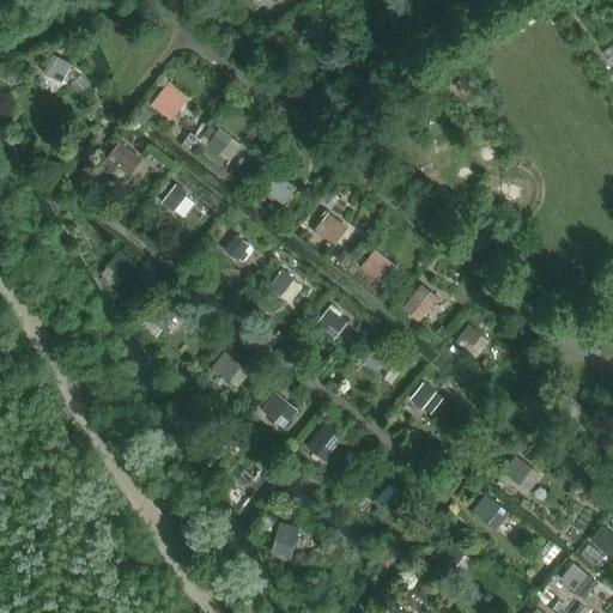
[(307,17),(302,36),(322,41),(327,23),(307,17)]
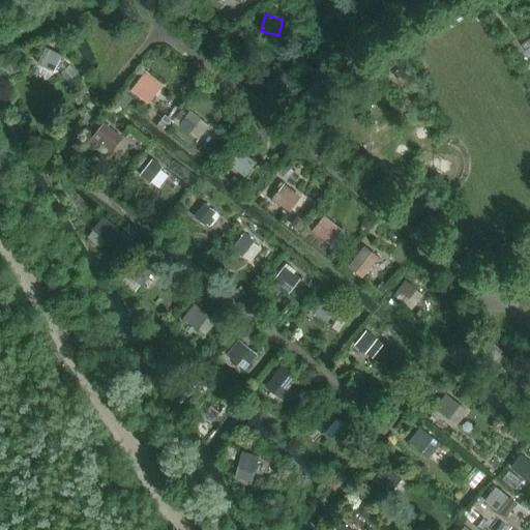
[(54,72),(62,55),(46,48),(37,65),(54,72)]
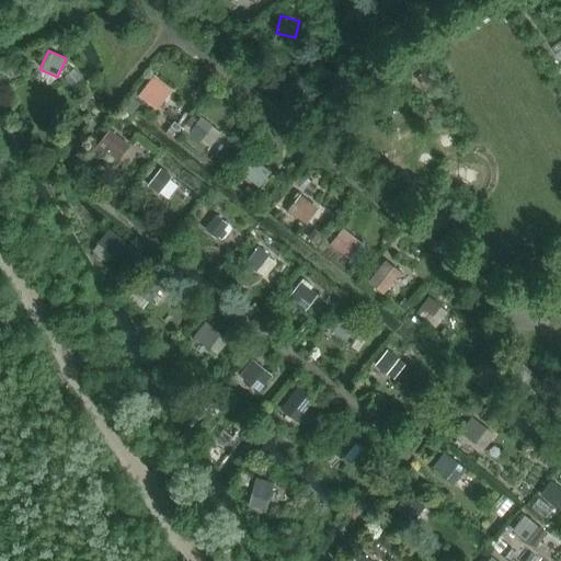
[(155,76),(139,95),(158,110),(173,90),(155,76)]
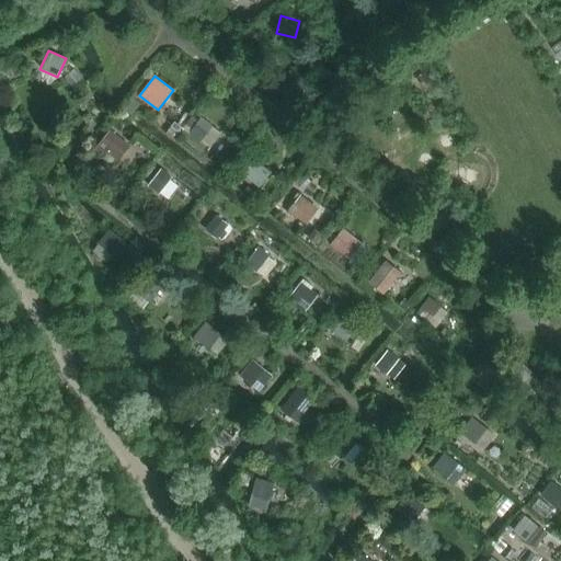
[(191,132),(201,140),(213,125),(203,117),(191,132)]
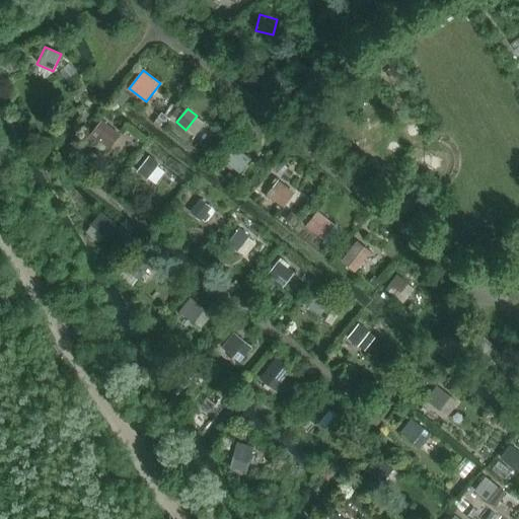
[(103,120),(88,138),(95,144),(99,140),(109,148),(121,135),(103,120)]
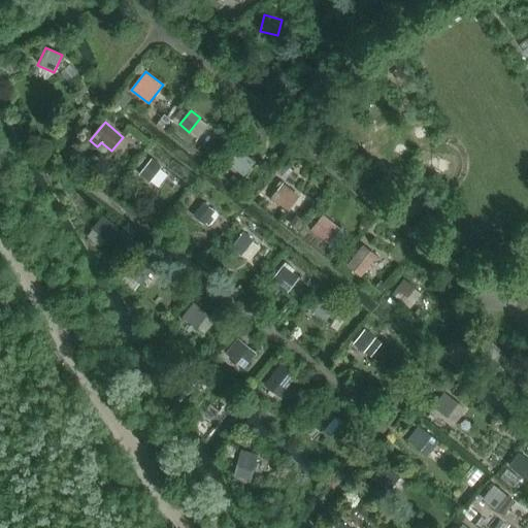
[(244,176),(255,163),(239,151),(229,164),(244,176)]
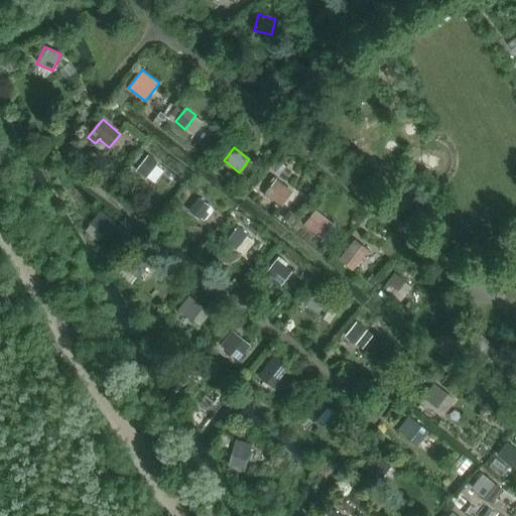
[(147,179),(160,163),(149,154),(136,171),(147,179)]
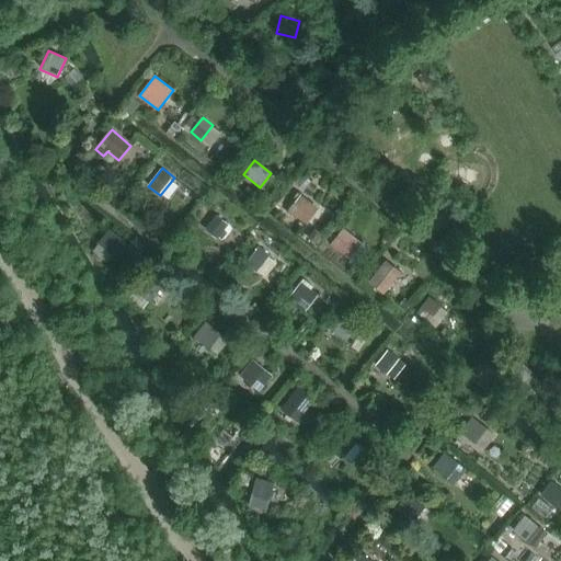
[(306,226),(318,210),(300,196),(288,212),(306,226)]
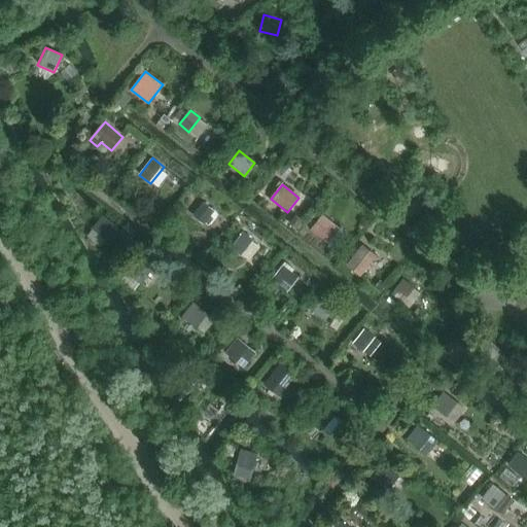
[(204,203),(194,215),(203,223),(213,211),(204,203)]
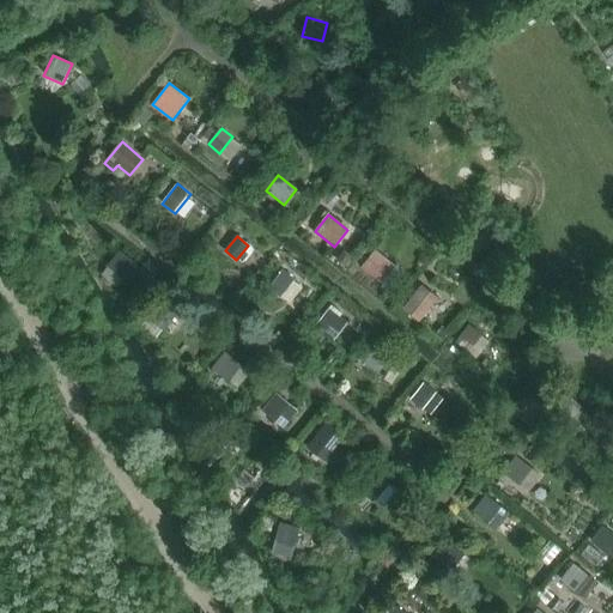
[(137,262),(120,250),(108,266),(123,278),(137,262)]
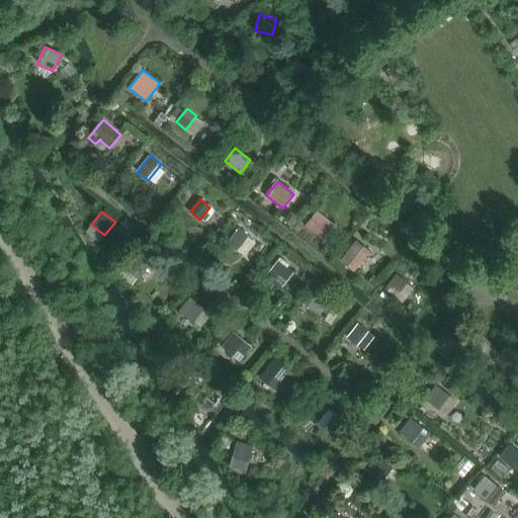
[(322,240),(333,225),(317,211),(306,227),(322,240)]
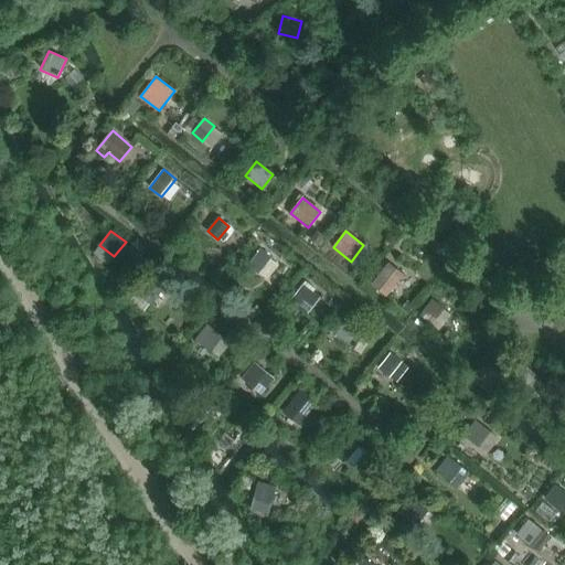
[(259,275),(272,259),(272,258),(262,249),(248,265),(259,275)]
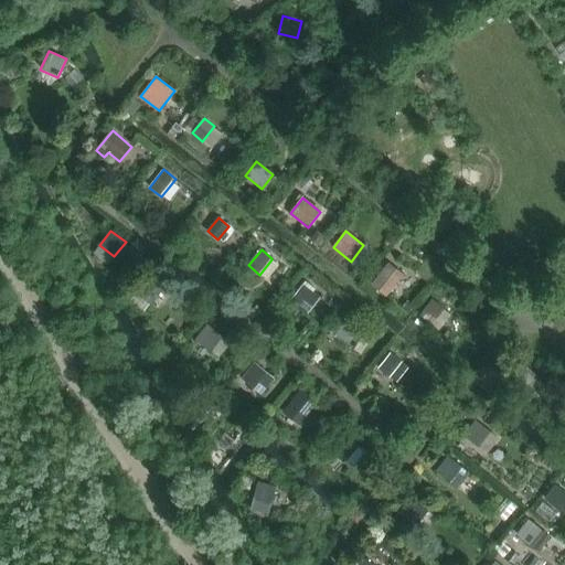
[(386,297),(404,275),(388,264),(372,286),(386,297)]
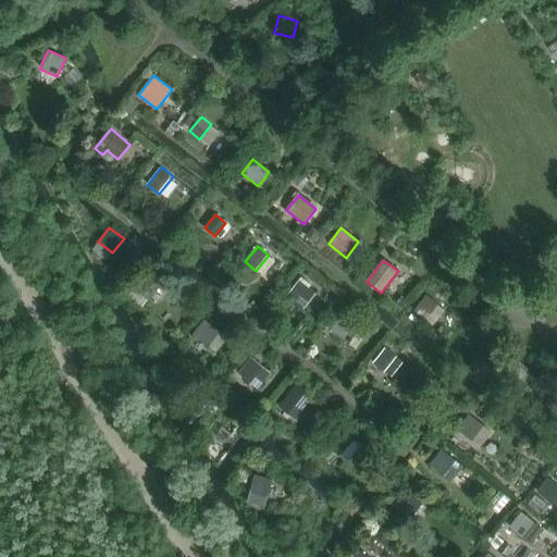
[(135,288),(150,300),(161,286),(146,274),(135,288)]
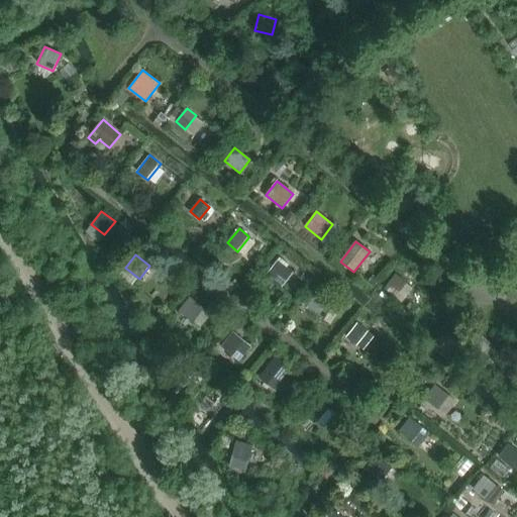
[(278,283),(289,269),(279,260),(267,275),(278,283)]
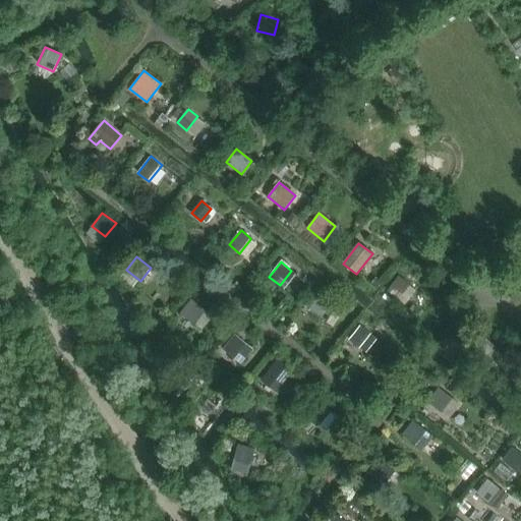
[(416,290),(399,276),(387,291),(404,305),(416,290)]
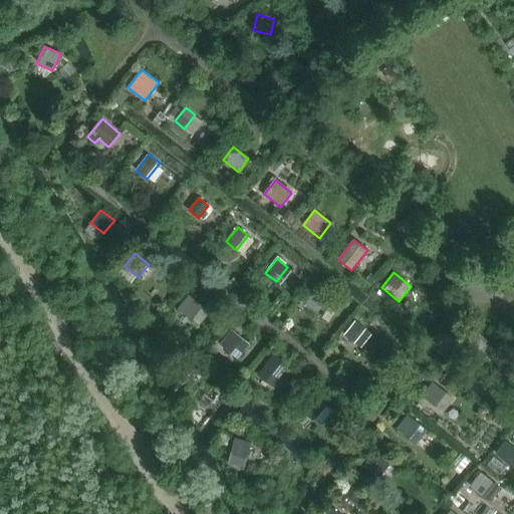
[(324,297),(314,289),(304,302),(314,310),(324,297)]
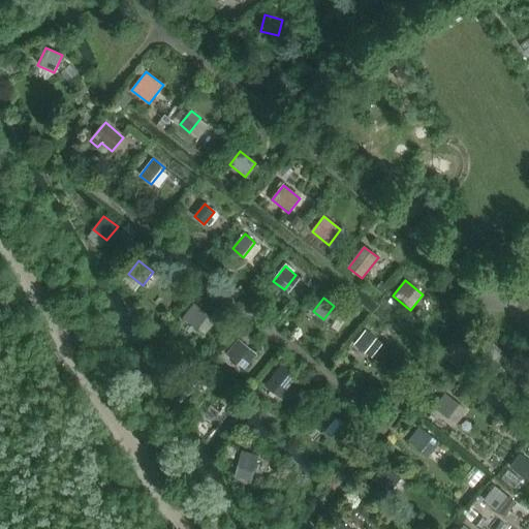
[(216,321),(194,304),(184,318),(206,336),(216,321)]
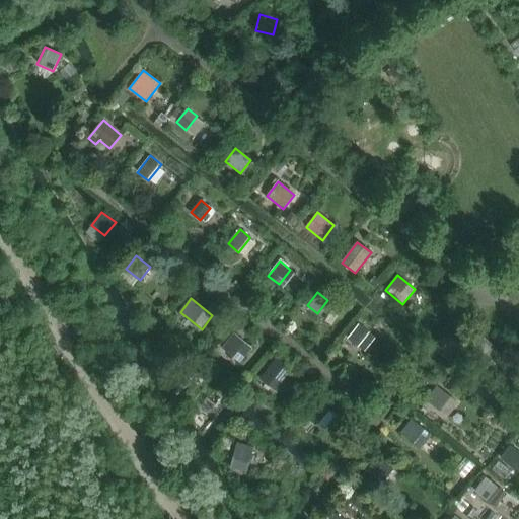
[(348,339),(358,346),(368,332),(359,325),(348,339)]
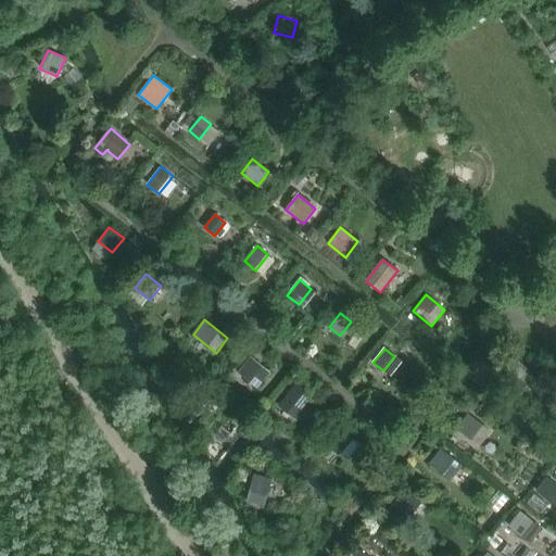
[(267,368),(252,356),(240,373),(254,383),(255,383),(261,388),(272,374),(266,369),(267,368)]
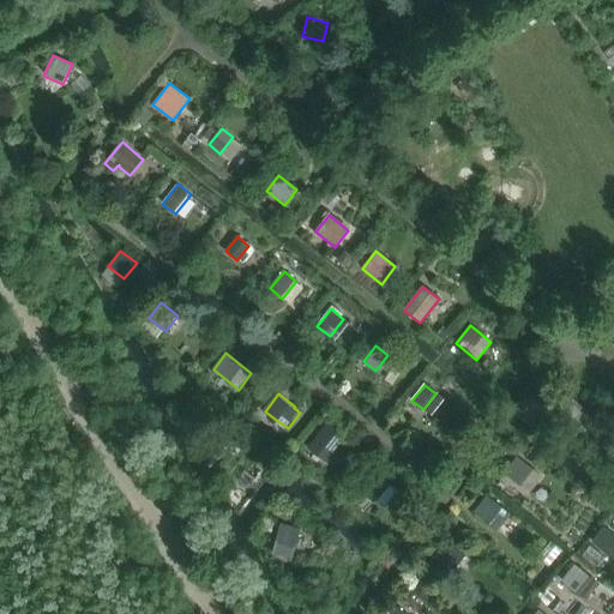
[(567,395),(555,410),(572,422),(583,408),(567,395)]
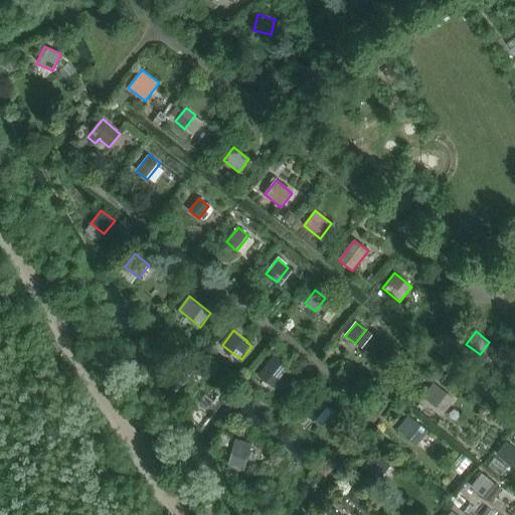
[(276,390),(294,368),(277,354),(258,376),(276,390)]
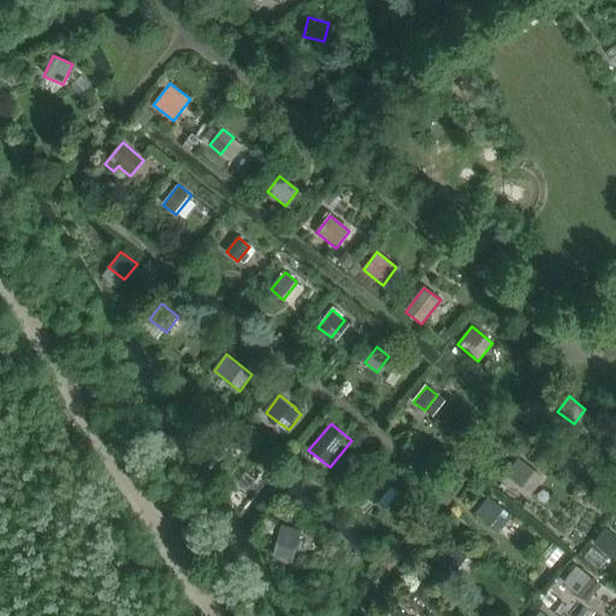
[(522,487),(535,471),(519,458),(505,475),(522,487)]
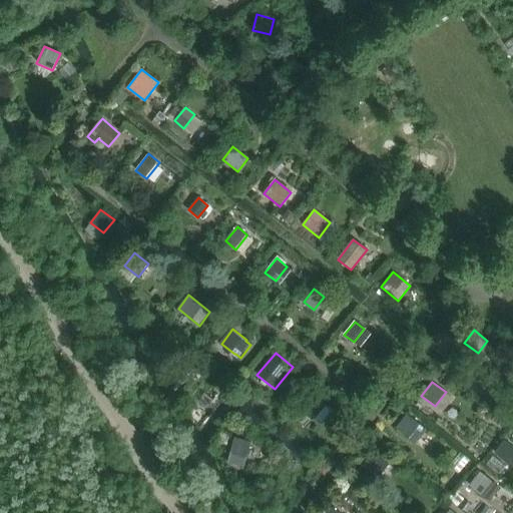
[(333,410),(313,395),(303,408),(322,424),(333,410)]
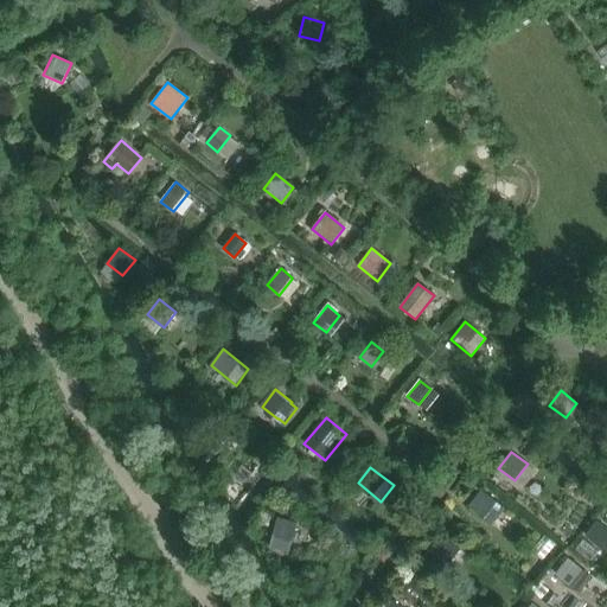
[(505,509),(481,490),(468,506),(492,525),(505,509)]
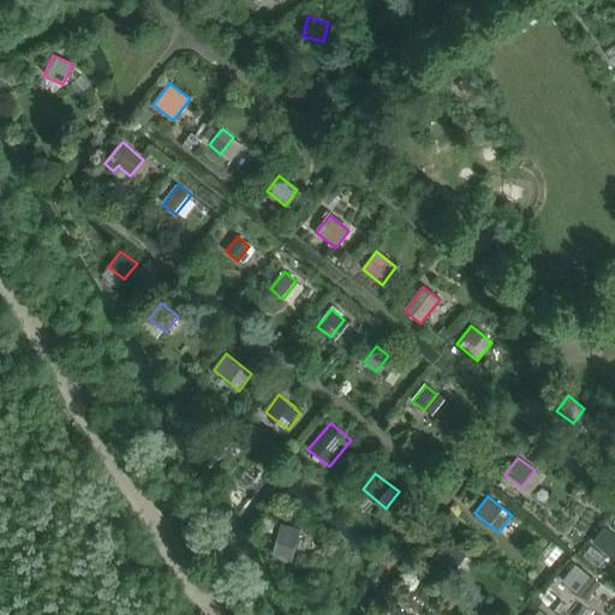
[(292,561),(300,531),(281,526),(274,555),(292,561)]
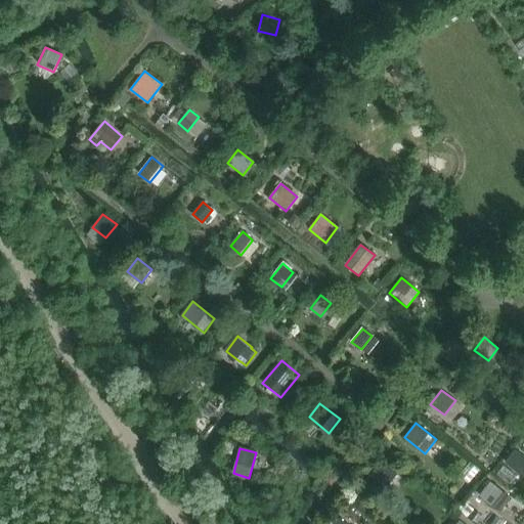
[(523,453),(520,450),(510,464),(523,474),(523,453)]
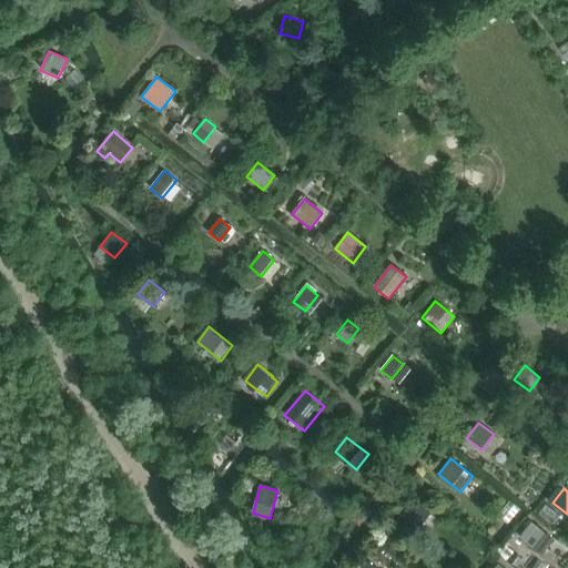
[(421,528),(433,511),(417,500),(405,516),(421,528)]
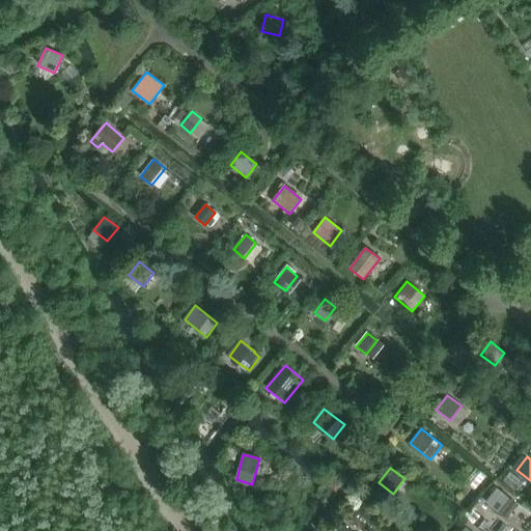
[(518,505),(498,488),(486,502),(506,519),(518,505)]
